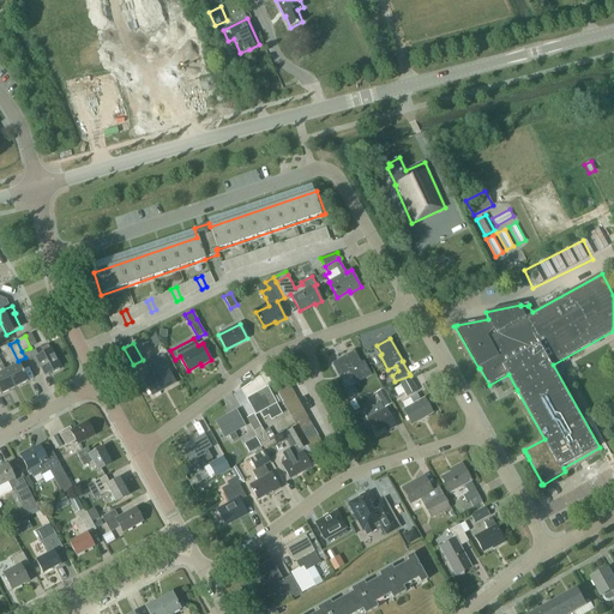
[(48,344),(40,348),(31,353),(37,365),(40,363),(46,375),(60,367),(48,344)]
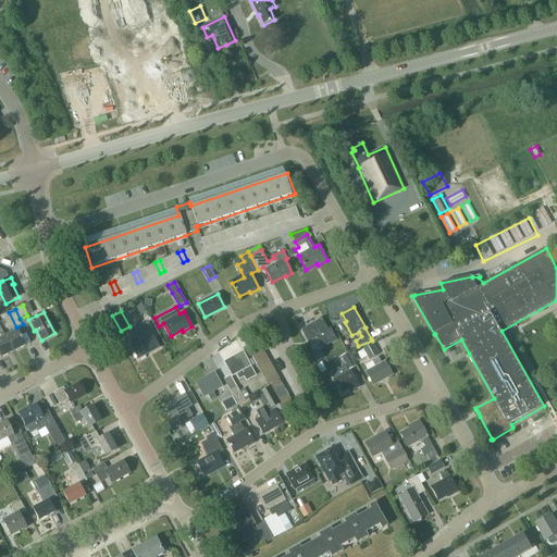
[(307,342),(317,336),(323,347),(336,339),(330,329),(327,330),(321,319),(301,330),(307,342)]
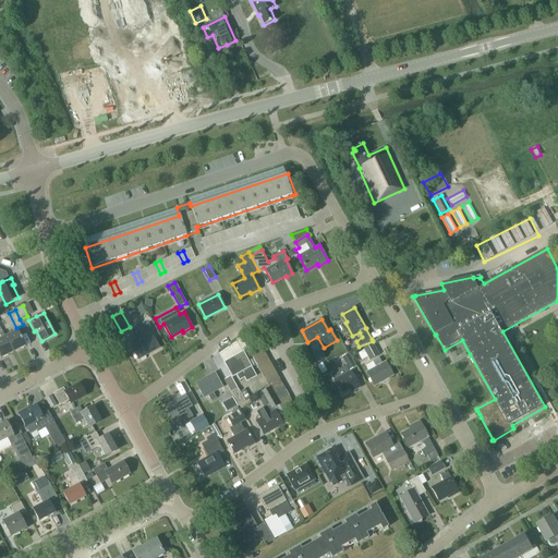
[(132,347),(138,360),(159,348),(152,335),(154,334),(148,324),(132,332),(138,343),(132,347)]
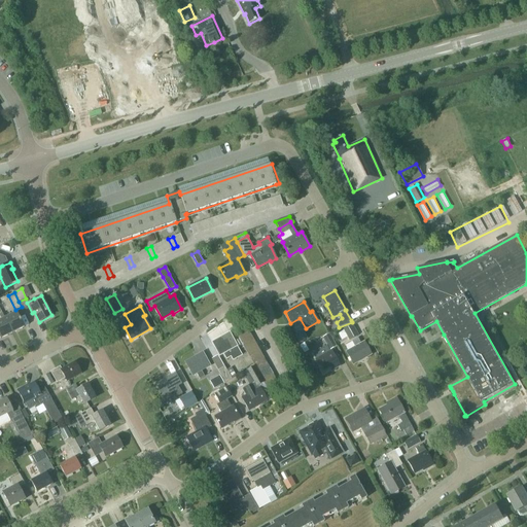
[(16,312),(5,318),(4,318),(12,334),(24,327),(16,312)]
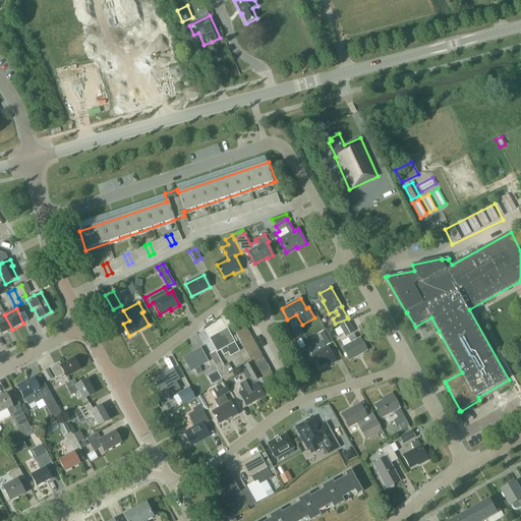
[(2,309),(0,310),(0,312),(1,315),(0,315),(0,334),(0,335),(12,330),(4,314),(5,314),(2,309)]
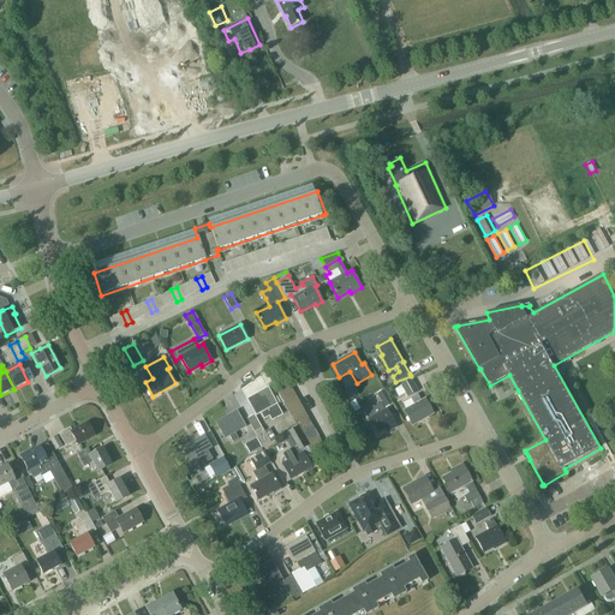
[(401,384),(407,396),(418,392),(412,378),(401,384)]
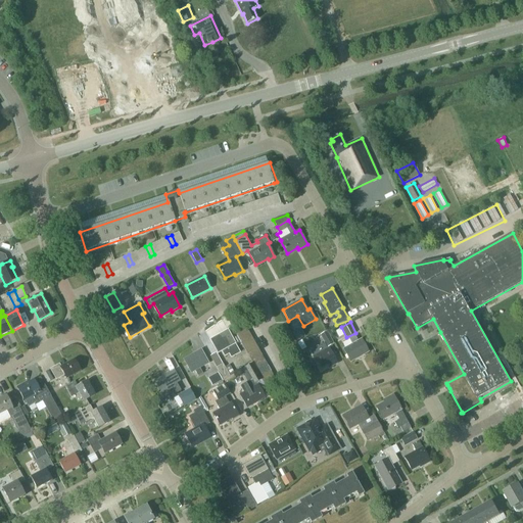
[(237,336),(239,339),(250,333),(247,328),(236,334),(237,336)]
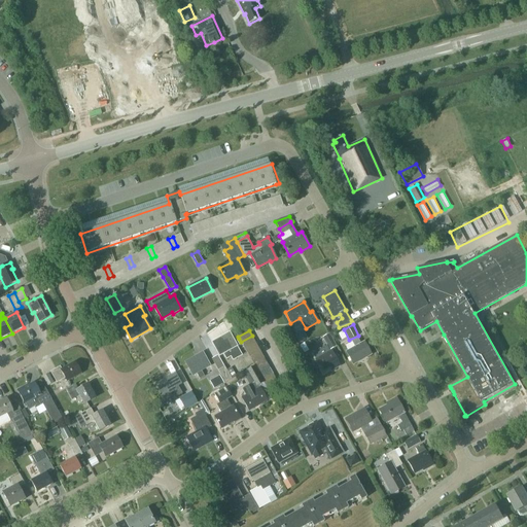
[(233,360),(242,355),(237,347),(237,346),(235,342),(230,332),(212,343),(216,350),(218,349),(221,354),(223,353),(226,359),(231,356),(233,360)]
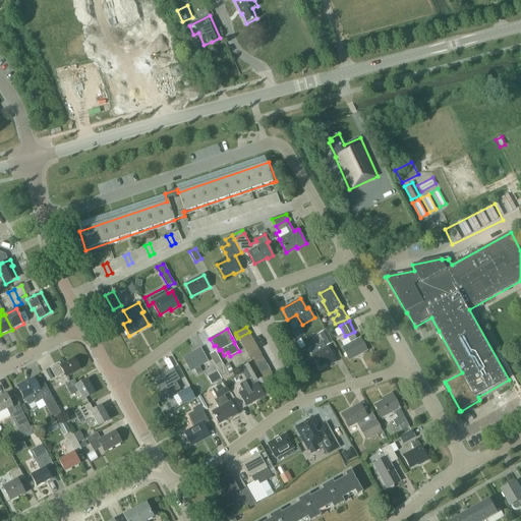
[(301,330),(293,335),(296,339),(303,335),(301,330)]
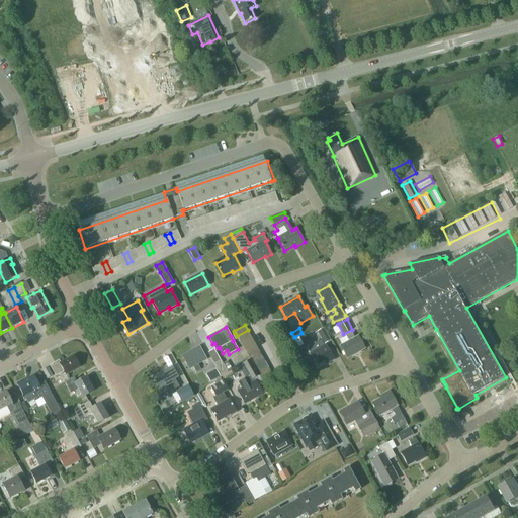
[(331,340),(324,328),(317,332),(324,344),(331,340)]
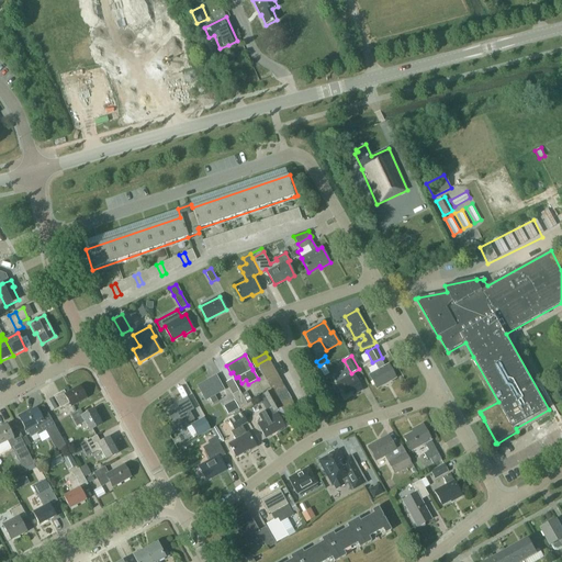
[(271,363),(269,358),(257,364),(258,367),(260,370),(271,363)]
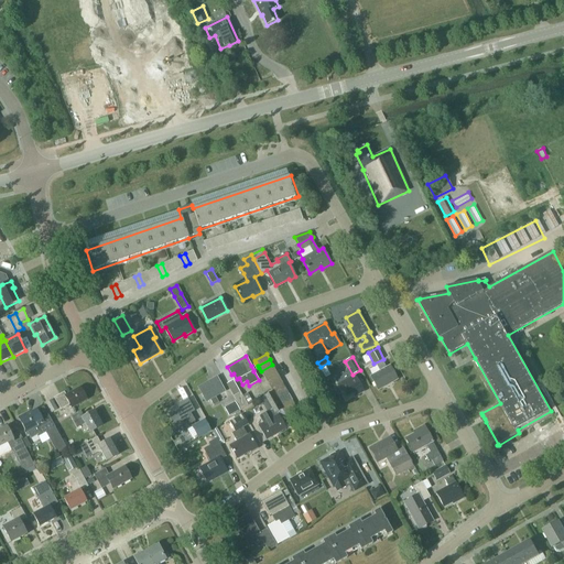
[(398,379),(390,366),(386,368),(382,362),(377,365),(380,371),(370,377),(378,390),(398,379)]
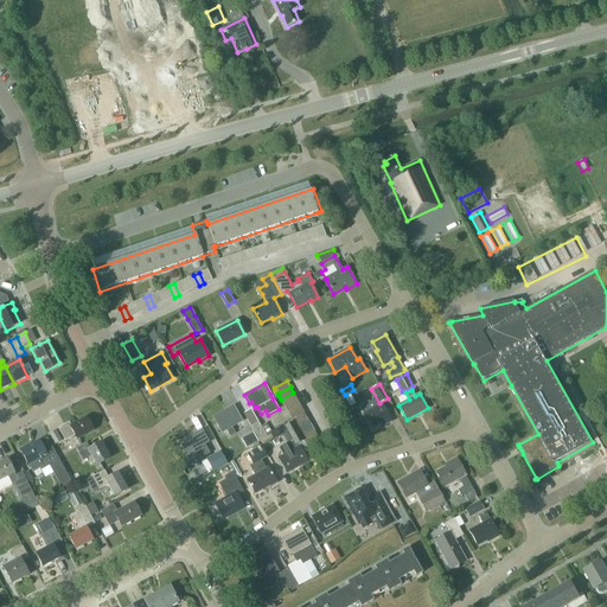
[(281,400),(285,407),(296,400),(293,393),(281,400)]
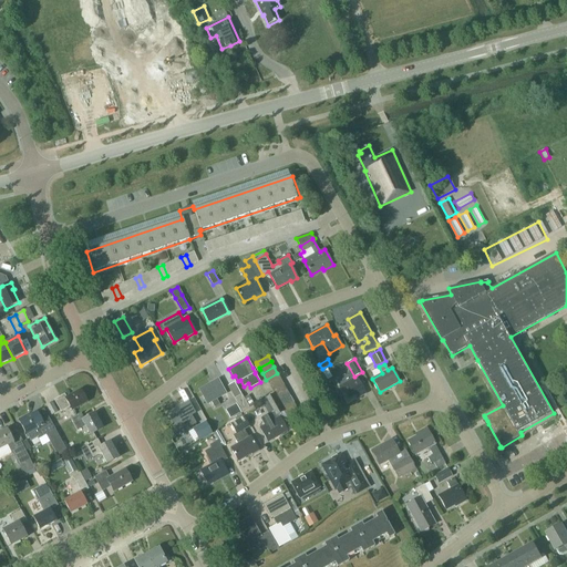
[(348,402),(359,395),(360,397),(366,393),(357,378),(354,379),(351,372),(337,381),(340,387),(348,402)]
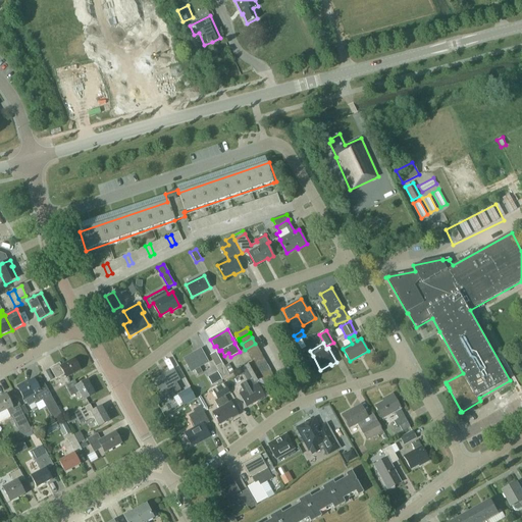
[(258,349),(255,344),(245,350),(248,355),(258,349)]
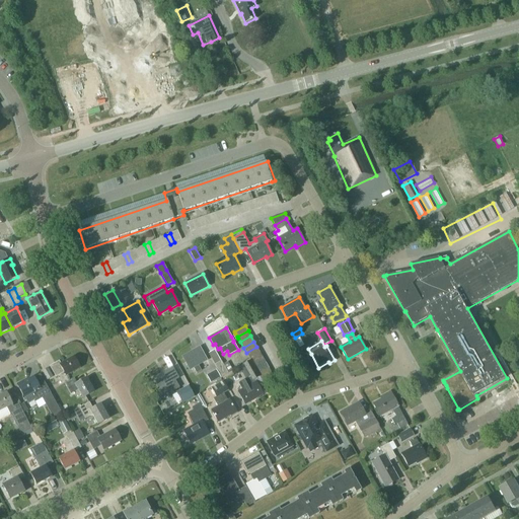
[(187,364),(189,363),(192,369),(194,368),(197,373),(201,370),(198,365),(207,360),(200,347),(182,357),(187,364)]
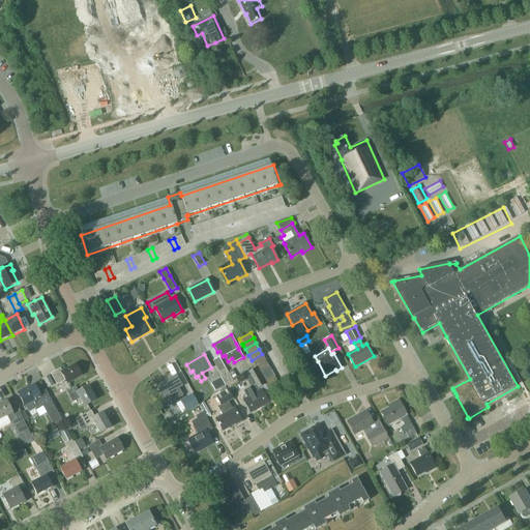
[(265,359),(262,354),(252,360),(255,365),(265,359)]
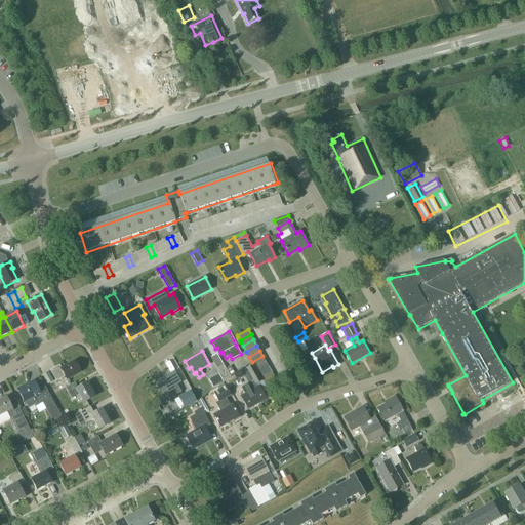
[(252,362),(255,367),(266,362),(263,356),(252,362)]
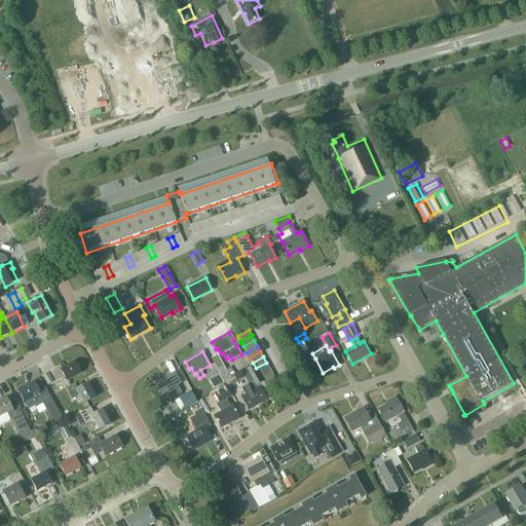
[(67,380),(81,372),(75,362),(61,369),(60,367),(51,371),(57,381),(65,377),(67,380)]
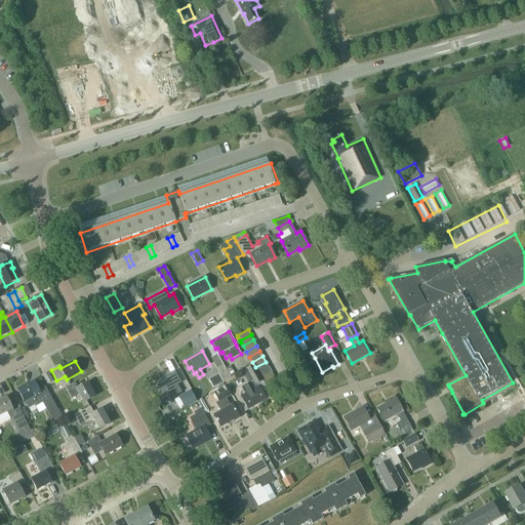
[(255,367),(258,373),(269,367),(266,362),(255,367)]
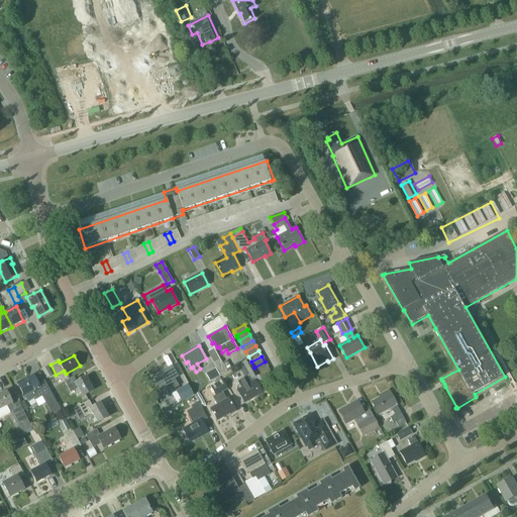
[(227,372),(220,359),(214,364),(220,376),(227,372)]
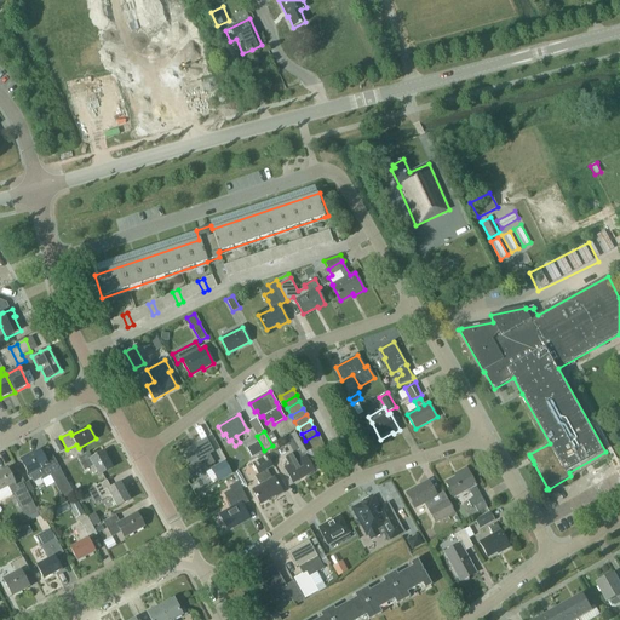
[(292,436),(286,438),(291,446),(296,443),(299,451),(308,446),(299,431),(292,436)]
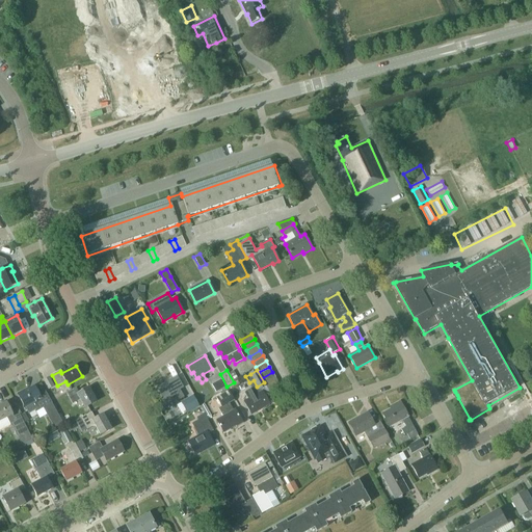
[(238,380),(233,371),(229,373),(234,382),(238,380)]
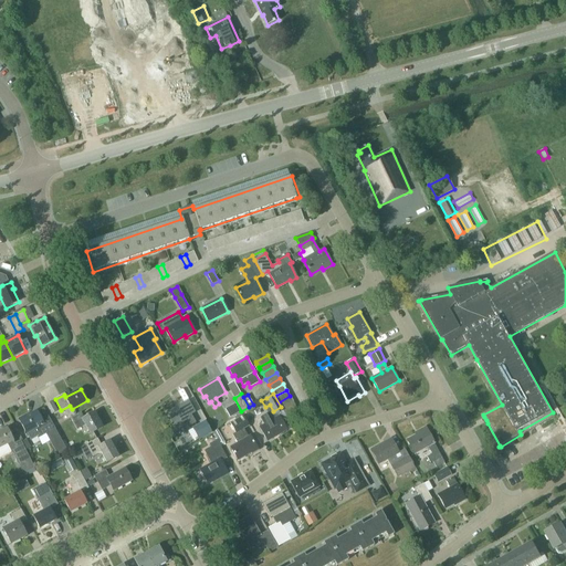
[(293,401),(290,396),(279,402),(282,408),(293,401)]
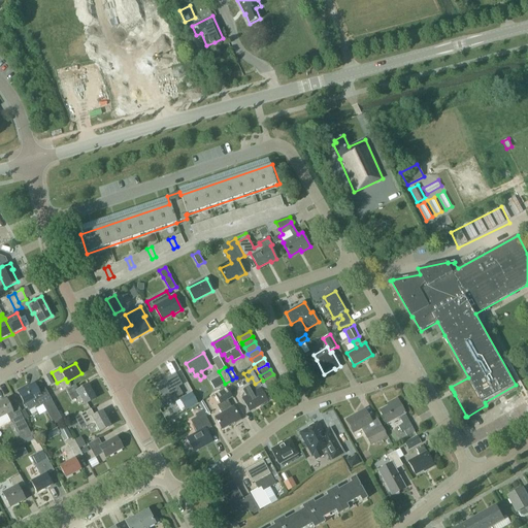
[(175,373),(157,385),(162,395),(166,402),(182,394),(177,387),(182,385),(175,373)]
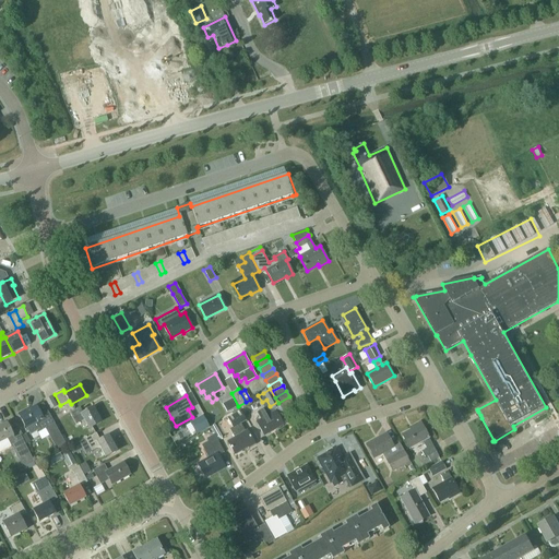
[(57,406),(51,396),(46,400),(51,409),(57,406)]
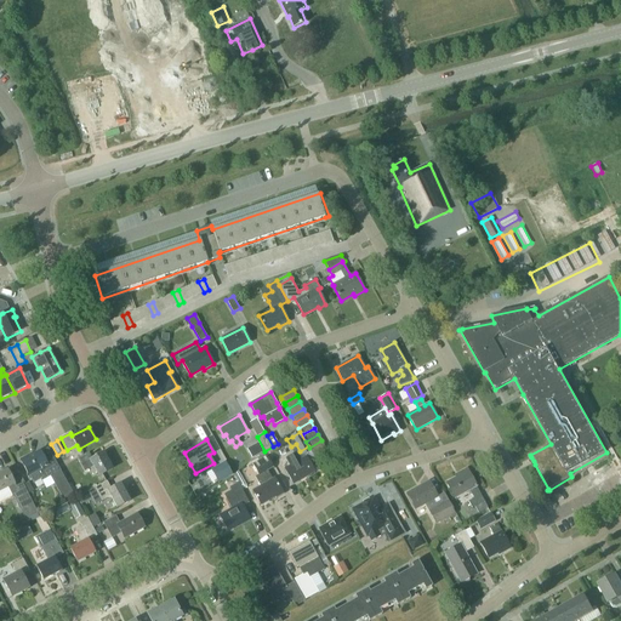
[(309,448),(312,454),(325,446),(322,440),(309,448)]
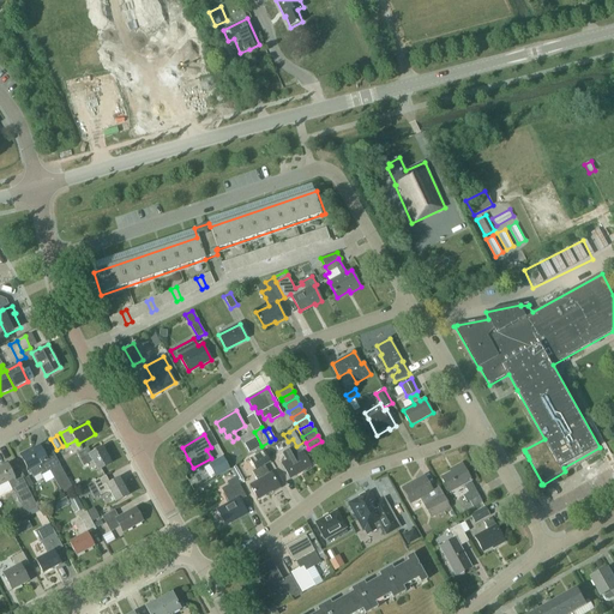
[(248,441),(253,451),(262,446),(256,438),(248,441)]
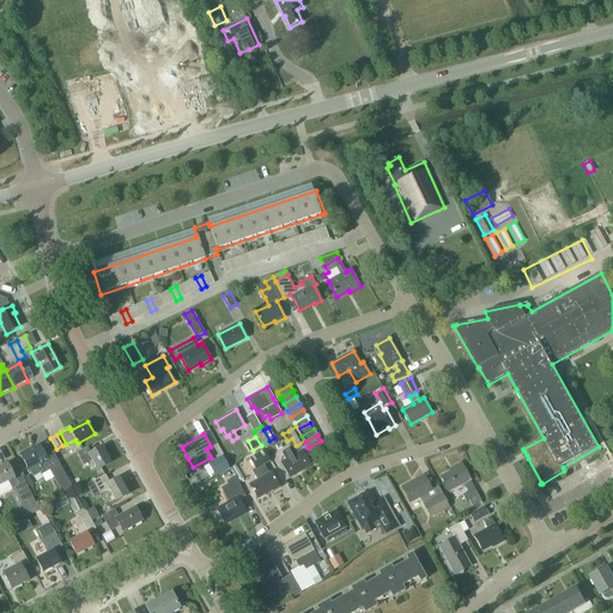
[(307,445),(304,441),(296,445),(283,453),(287,460),(281,463),(290,478),(310,466),(307,459),(311,455),(307,445)]
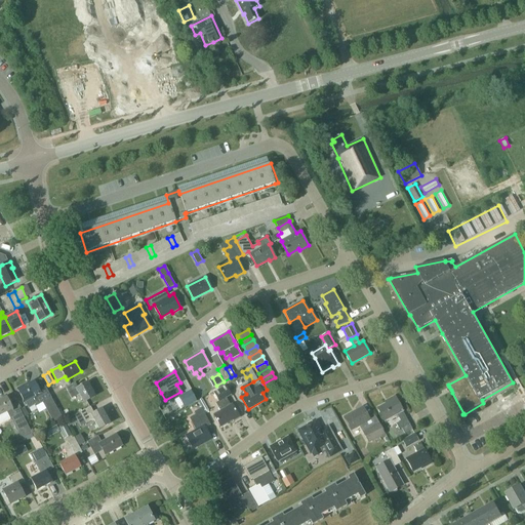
[(278,384),(275,377),(264,384),(268,390),(278,384)]
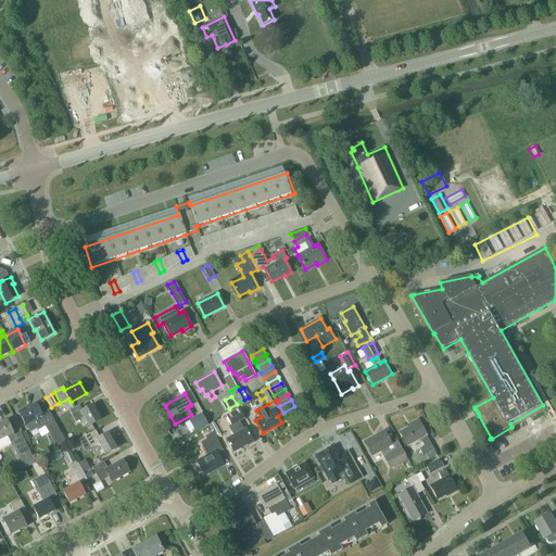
[(37,429),(38,430),(54,421),(48,411),(41,414),(36,404),(26,409),(26,408),(19,412),(26,426),(30,432),(37,429)]
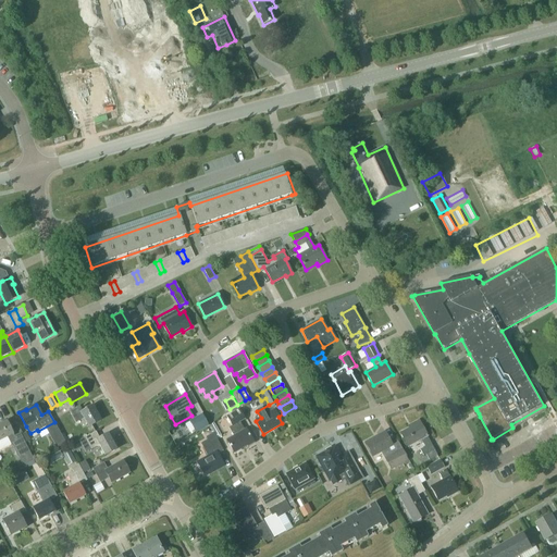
[(88,426),(100,420),(93,406),(83,411),(79,406),(70,411),(75,422),(84,418),(88,426)]
